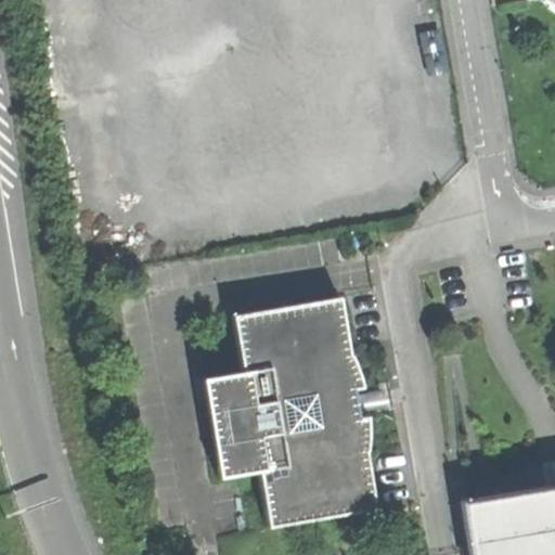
[(153,66),(133,71),(156,193),(177,190),(153,66)]
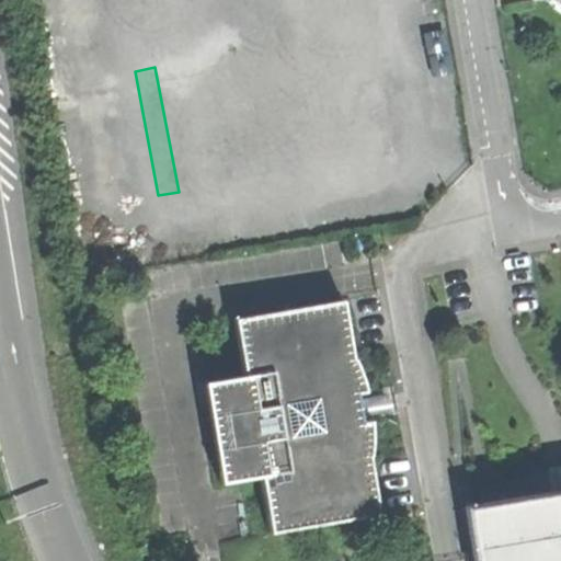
[(371,393),(358,359),(347,301),(239,320),(249,377),(209,382),(226,485),(266,480),(275,536),(385,516),(375,461),(378,446),(377,421),(367,423),(366,415),(364,400),(364,396),(371,393)]
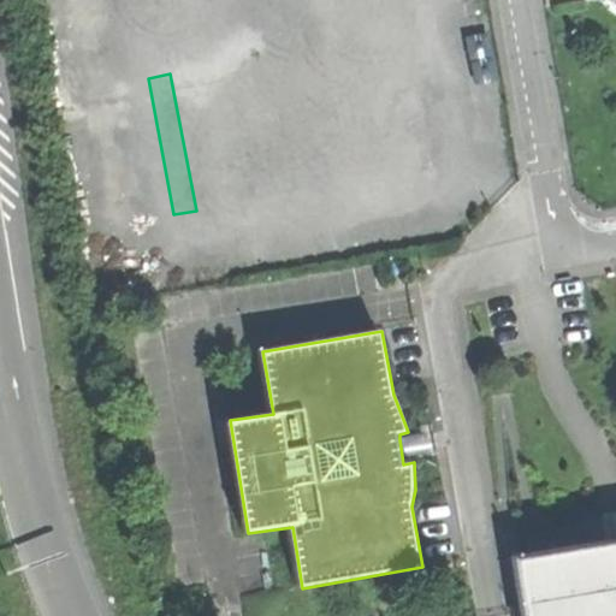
[(421,433),(400,439),(402,456),(433,451),(431,438),(428,425),(420,426),(421,433)]
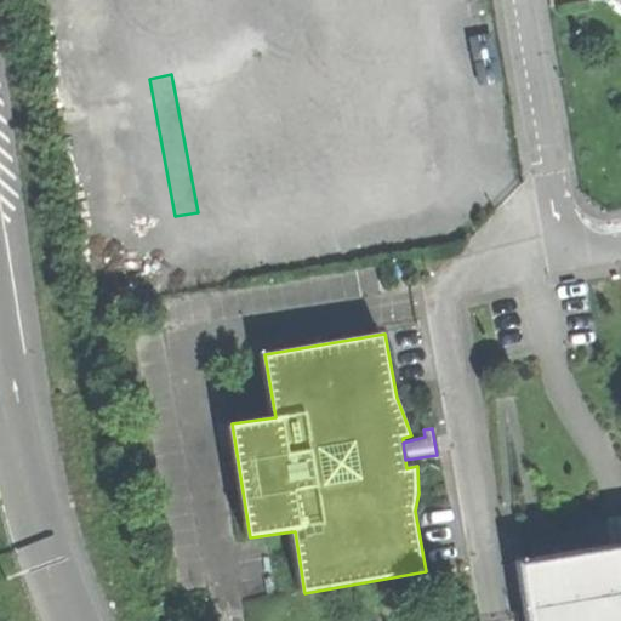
[(620,514),(607,518),(611,543),(620,542),(620,514)]
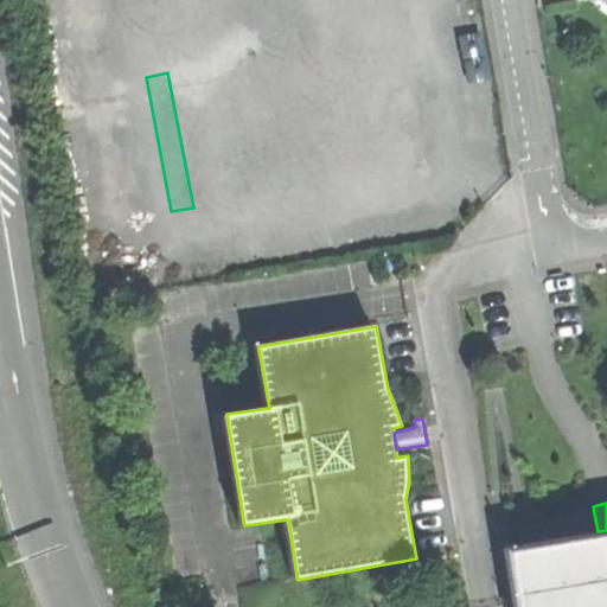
[(606,606),(606,530),(598,531),(508,548),(517,606),(606,606)]
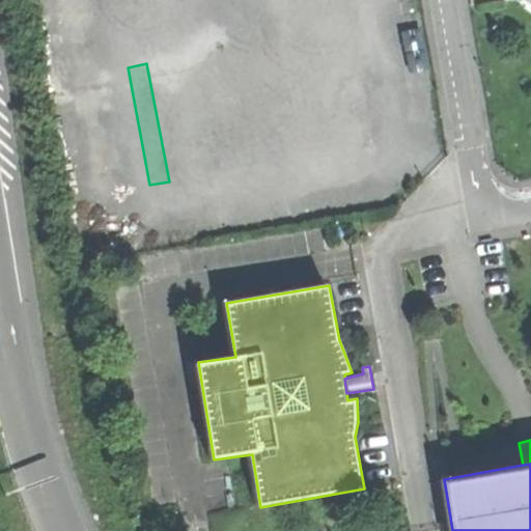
All buildings are outlined.
